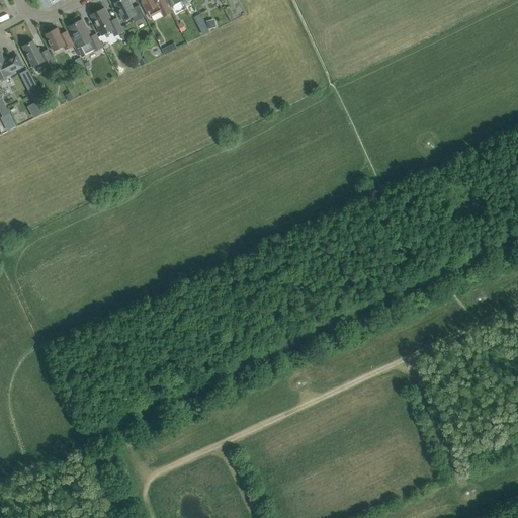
[(133,16),(135,21),(145,16),(140,4),(134,7),(128,0),(118,0),(114,2),(124,20),(133,16)]
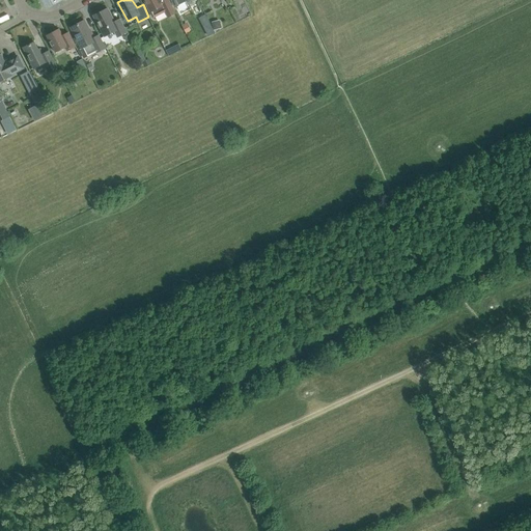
[(144,0),(150,10),(154,17),(165,10),(168,17),(175,14),(168,0),(144,0)]
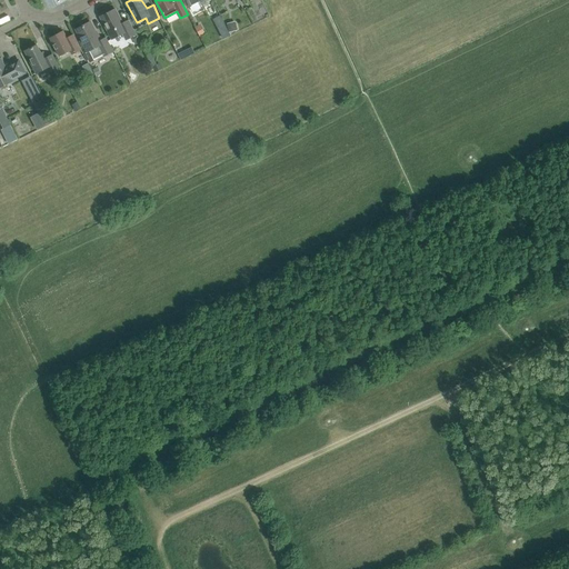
[(136,35),(128,20),(123,22),(116,8),(101,16),(112,39),(123,33),(127,39),(136,35)]
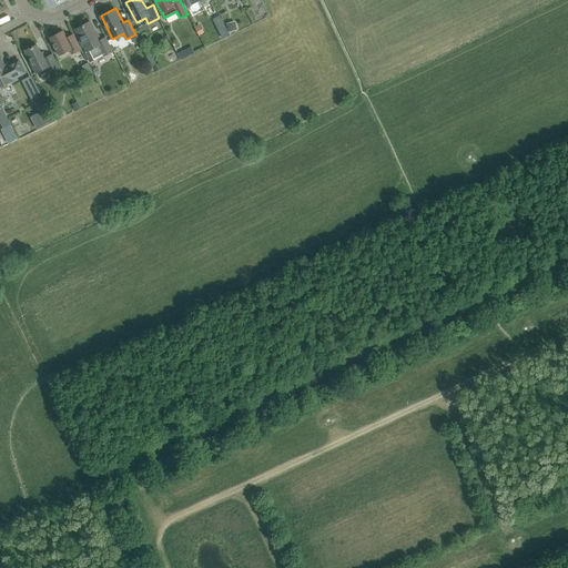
[(104,56),(109,53),(112,58),(109,60),(111,63),(118,60),(113,51),(105,38),(100,40),(90,21),(75,29),(85,48),(82,50),(89,62),(104,56)]
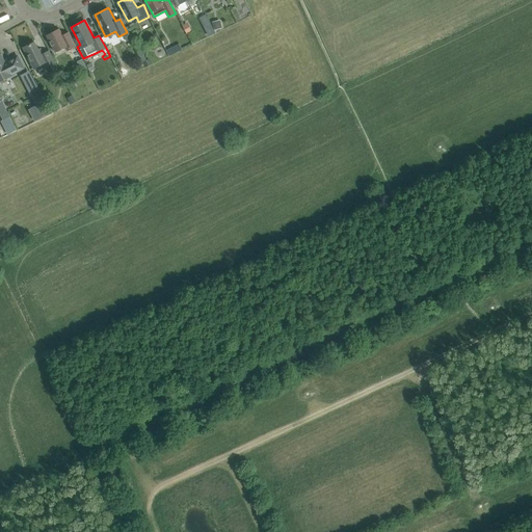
[(221,28),(219,20),(211,22),(213,30),(221,28)]
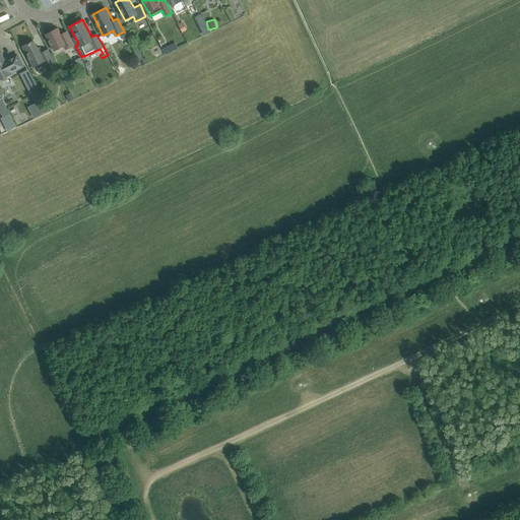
[(178,24),(182,33),(187,30),(182,21),(178,24)]
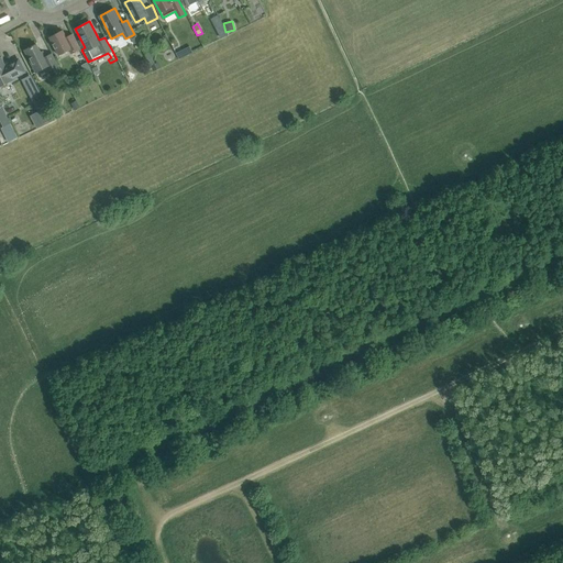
[(80,48),(73,34),(66,36),(63,30),(50,37),(58,55),(69,50),(72,53),(80,48)]
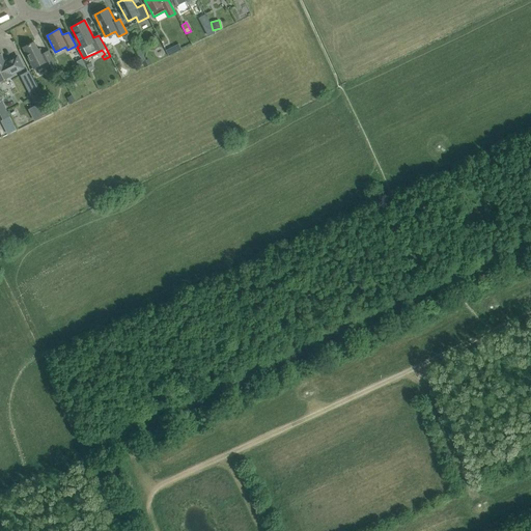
[(35,66),(44,62),(48,72),(49,72),(52,76),(59,73),(55,62),(49,50),(44,53),(40,48),(38,49),(34,42),(23,48),(30,61),(31,60),(35,66)]
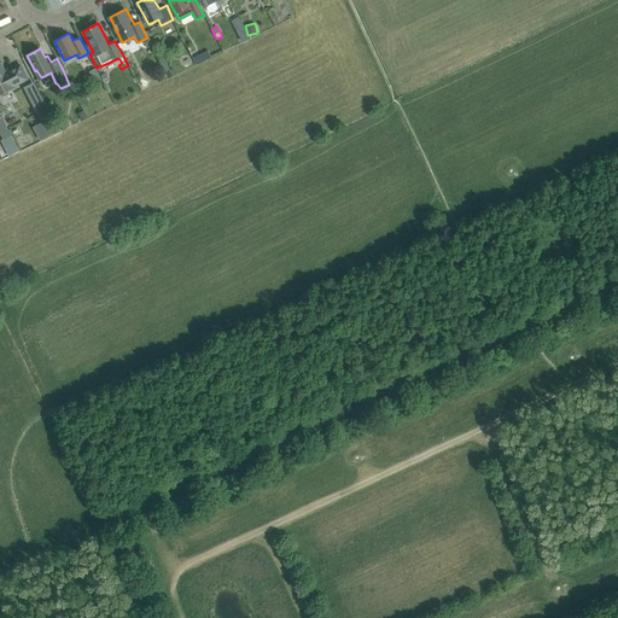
[(27,79),(19,64),(5,71),(0,64),(0,63),(0,93),(13,87),(12,86),(27,79)]
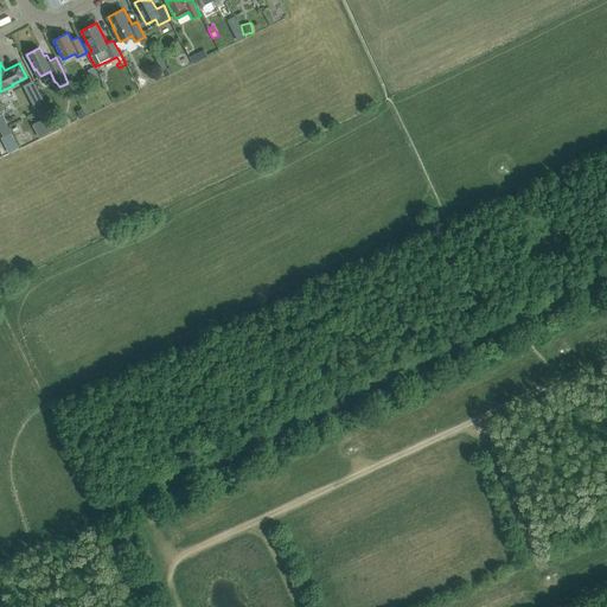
[(87,70),(94,82),(100,78),(94,68),(87,70)]
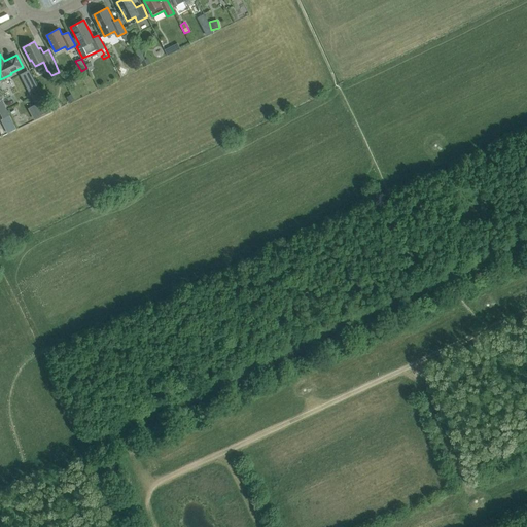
[(0,104),(11,126),(18,123),(4,97),(0,99),(0,104)]
